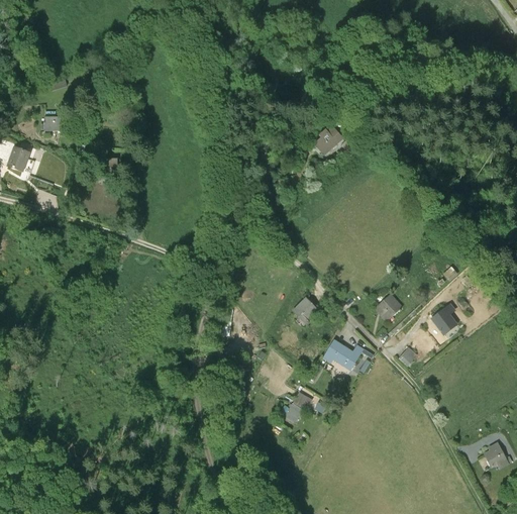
[(62,114),(43,113),(43,128),(62,128),(62,114)]
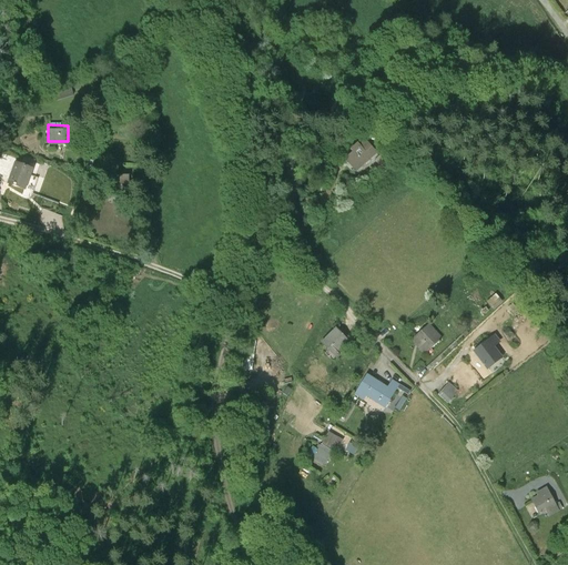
[(375,149),(365,137),(358,142),(357,141),(352,145),(354,149),(346,155),(356,165),(375,149)]
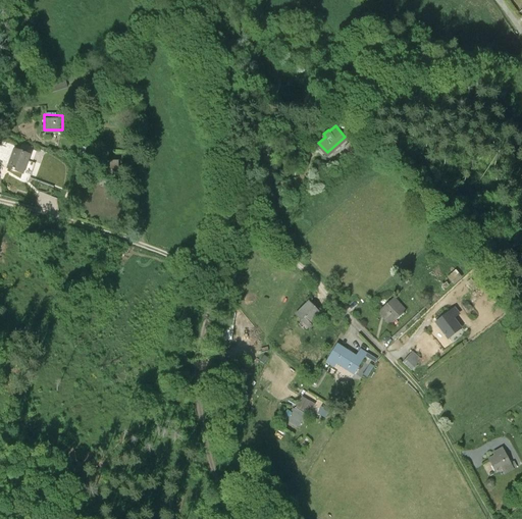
[(27,152),(14,147),(8,164),(20,169),(27,152)]
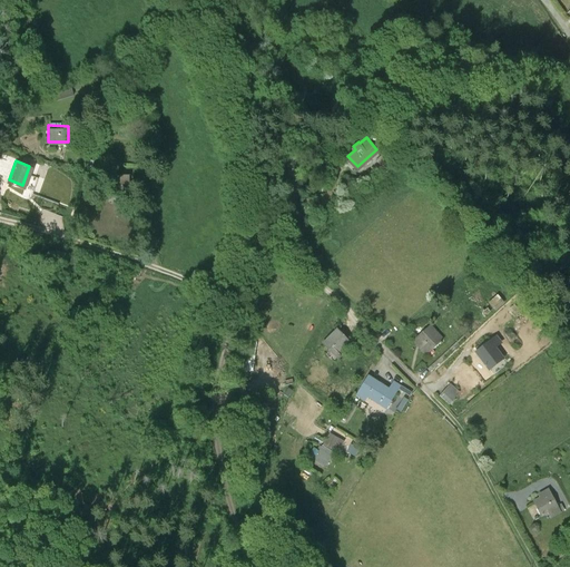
[(127,192),(128,172),(108,172),(107,191),(127,192)]
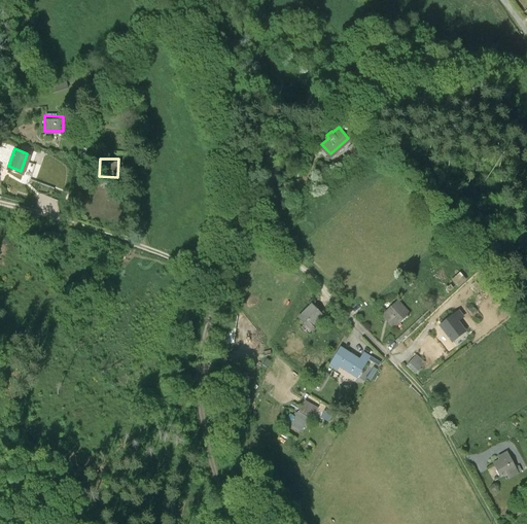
[(410,311),(398,300),(395,303),(393,302),(382,313),(394,325),(407,314),(408,315),(409,314),(408,313),(410,311)]
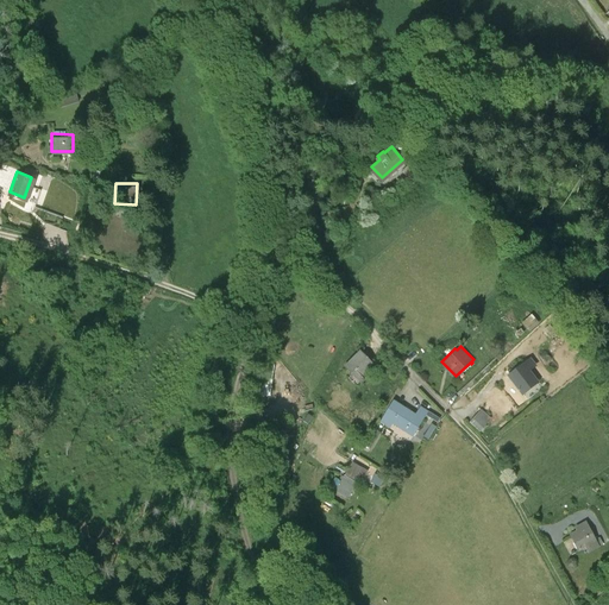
[(374,363),(360,351),(345,365),(358,378),(374,363)]
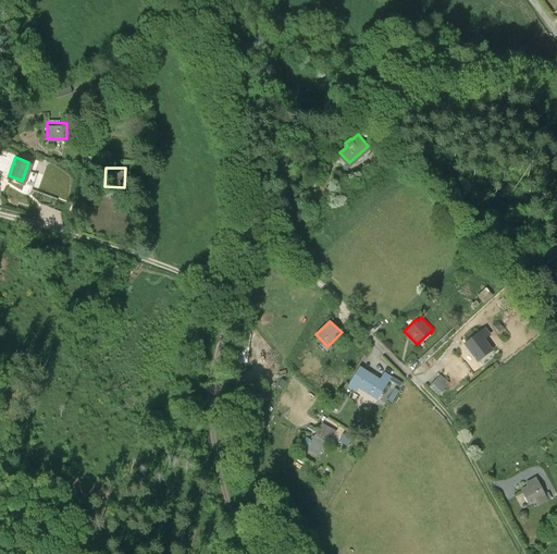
[(485,325),(465,342),(478,358),(492,347),(484,337),(491,332),(485,325)]
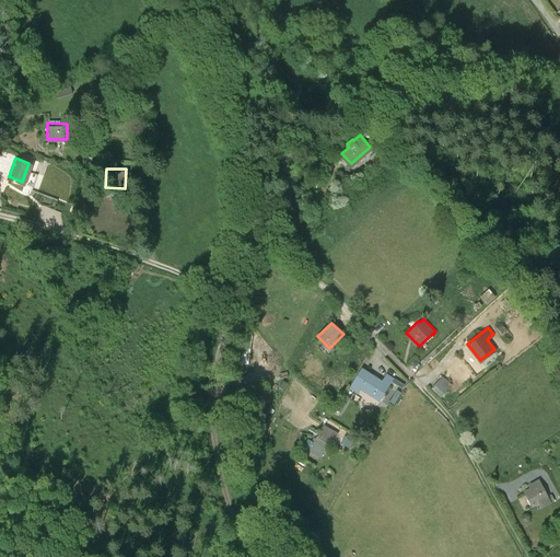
[(384,376),(364,364),(350,387),(357,392),(359,389),(360,389),(361,386),(380,398),(393,378),(386,373),(384,376)]
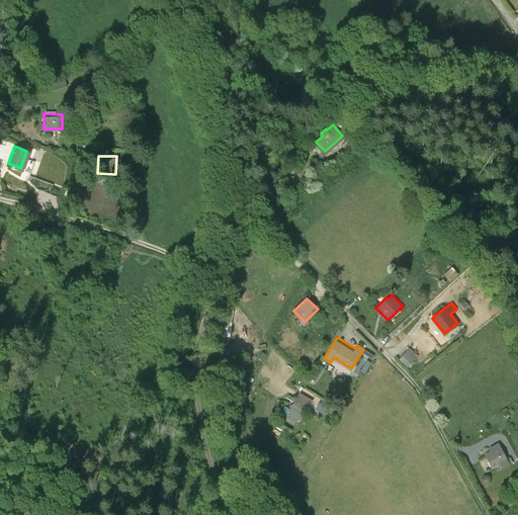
[(409,346),(399,356),(408,365),(418,355),(409,346)]
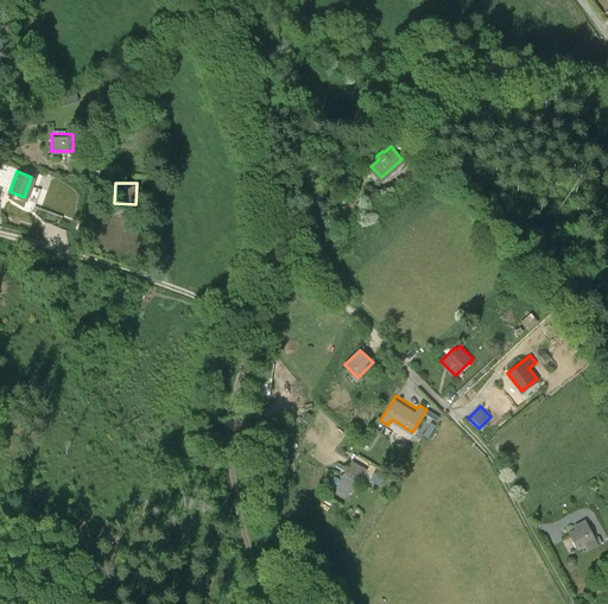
[(368,468),(352,458),(336,487),(348,493),(356,477),(361,481),(368,468)]
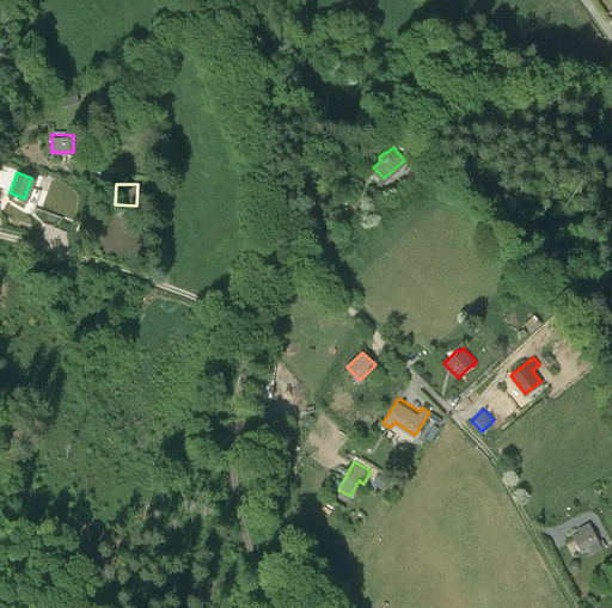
[(575,534),(574,535),(582,550),(583,550),(582,548),(587,546),(598,540),(588,522),(583,524),(586,529),(575,535),(575,534)]
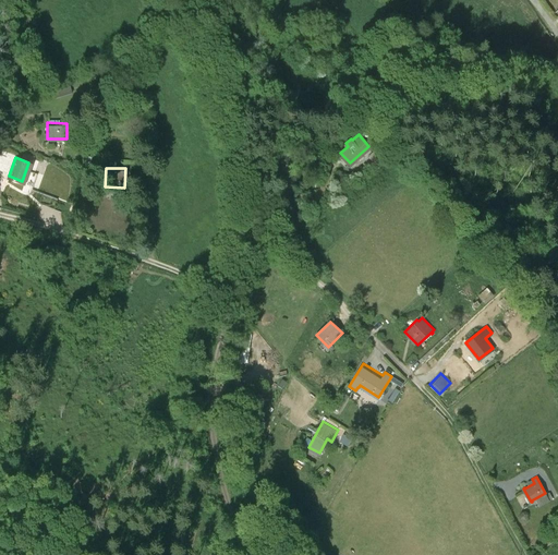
[(545,493),(535,498),(538,504),(548,498),(545,493)]
